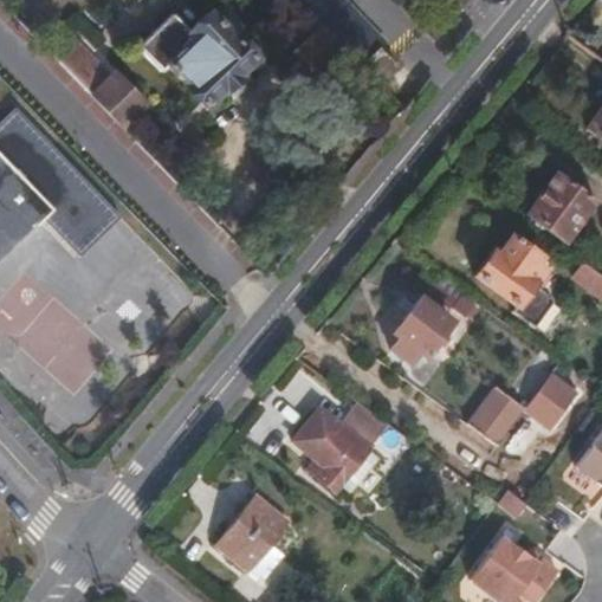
[(345,0),(298,0),(363,66),(380,50),(387,43),(345,0)]
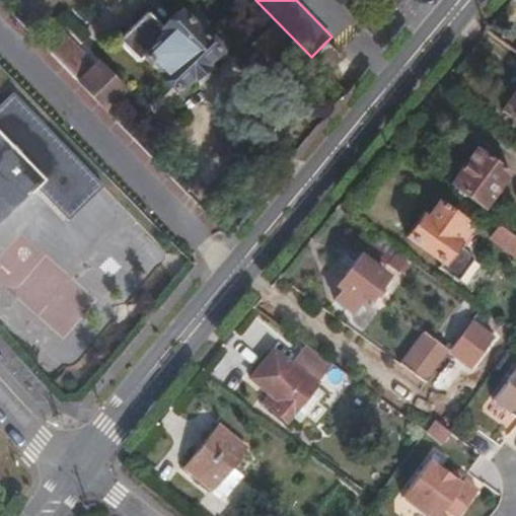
[(116,41),(137,63),(143,57),(166,34),(161,29),(144,12),(116,41)]
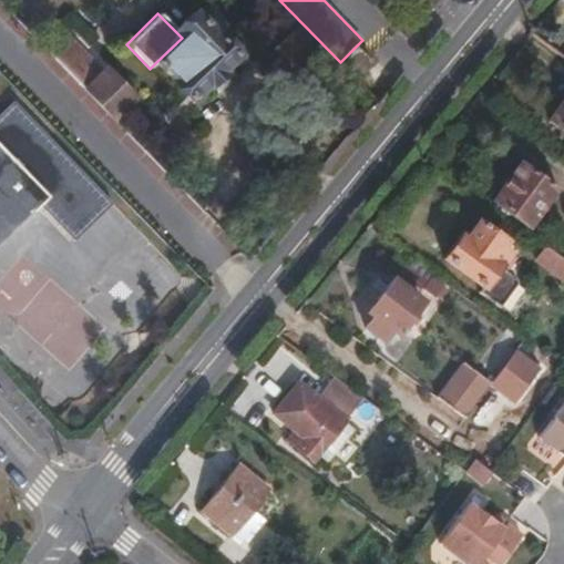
[(176,32),(182,38),(156,62),(194,101),(239,58),(196,13),(176,32)]
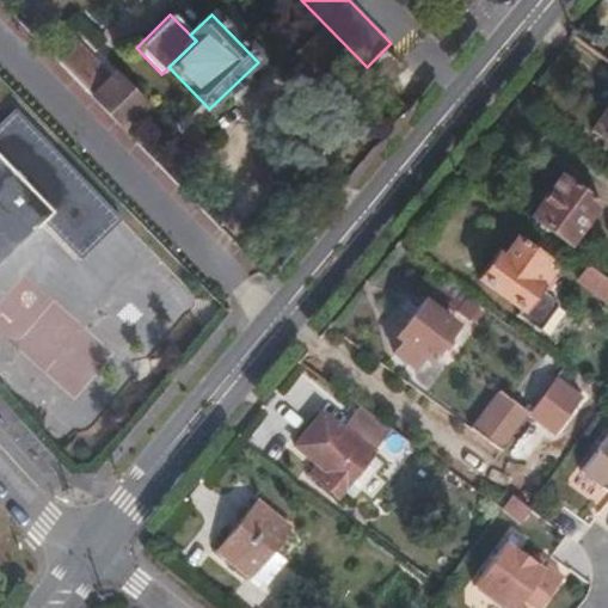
[(116,75),(109,81),(67,37),(50,54),(124,129),(146,108),(116,75)]
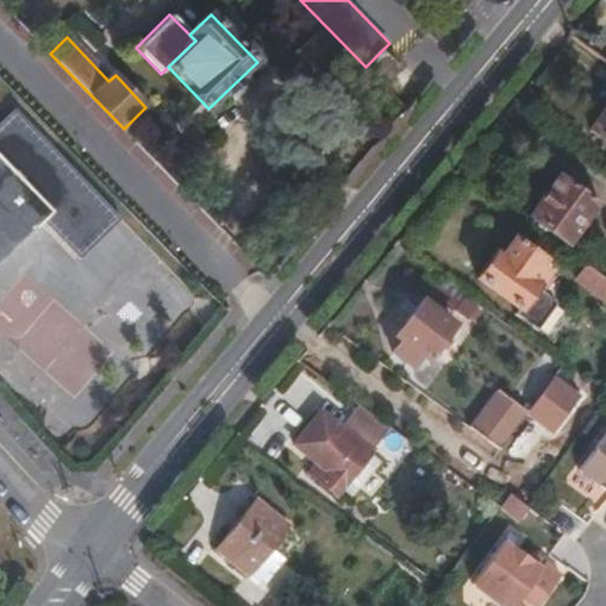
[(382,83),(400,67),(382,50),(366,67),(382,83)]
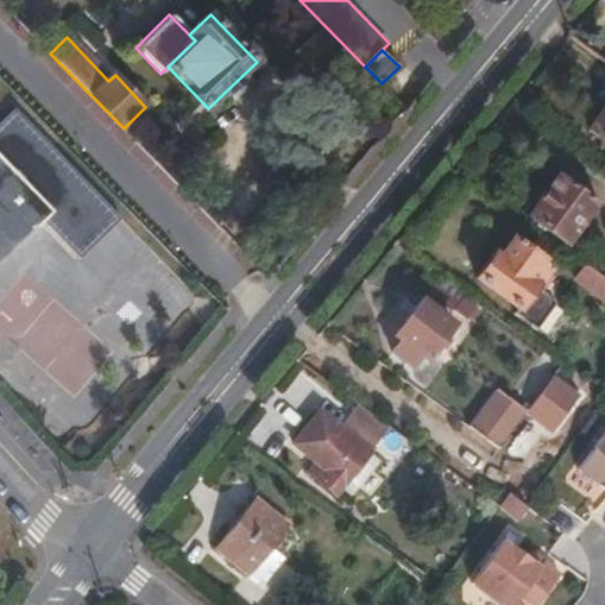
[(604,109),(590,130),(604,140),(604,109)]
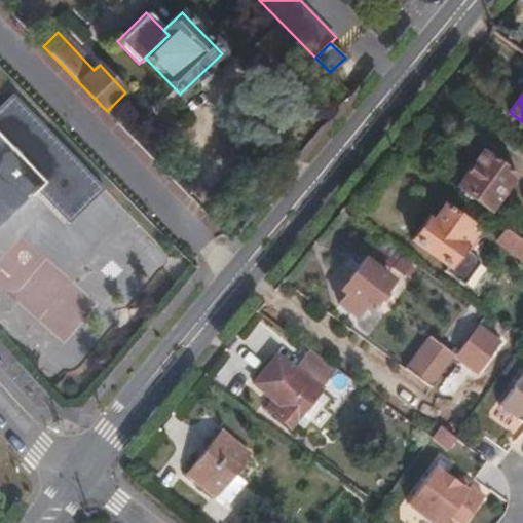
[(13,96),(0,108),(0,221),(35,188),(69,222),(104,186),(13,96)]
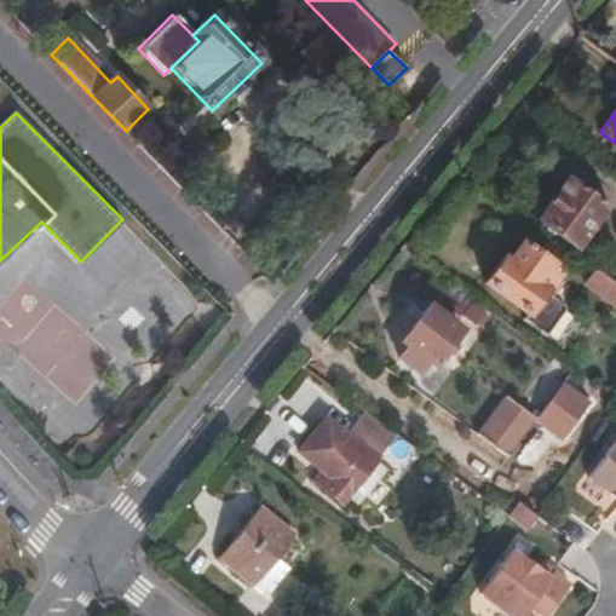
[(577,247),(608,206),(570,179),(540,220),(577,247)]
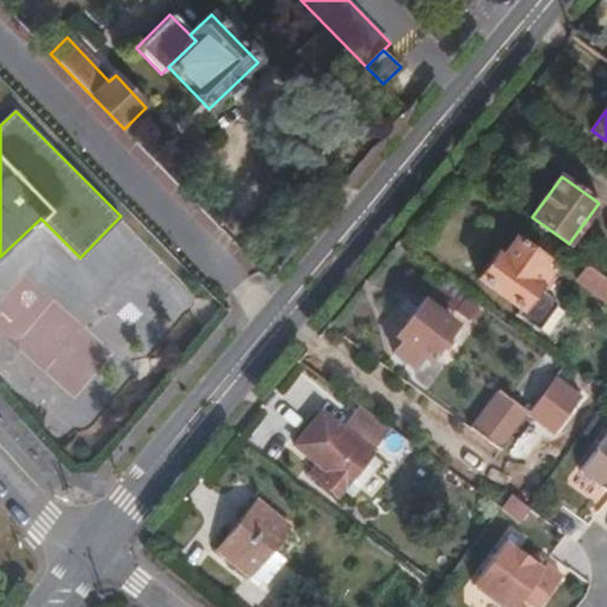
[(542,268),(546,260),(516,239),(501,260),(496,255),(479,279),(519,308),(515,314),(538,330),(558,304),(543,292),(555,277),(542,268)]
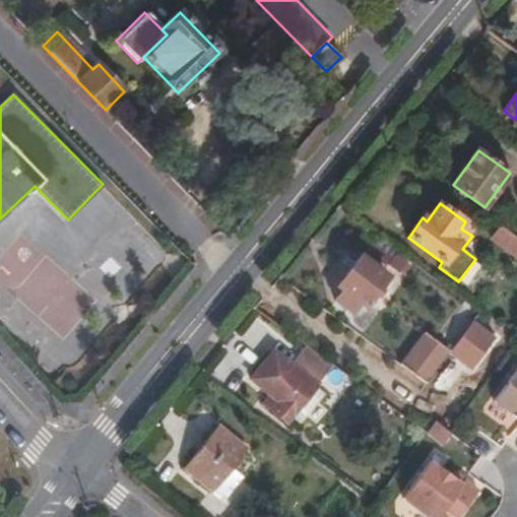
[(516,238),(503,228),(494,240),(516,257),(516,238)]
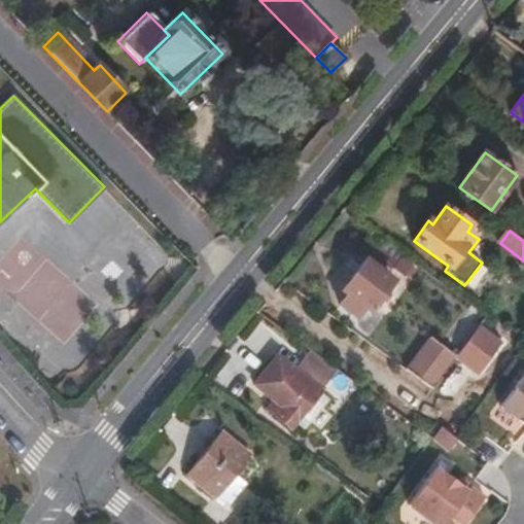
[(369,312),(392,281),(365,262),(341,292),(346,295),(338,306),(355,319),(362,308),(369,312)]
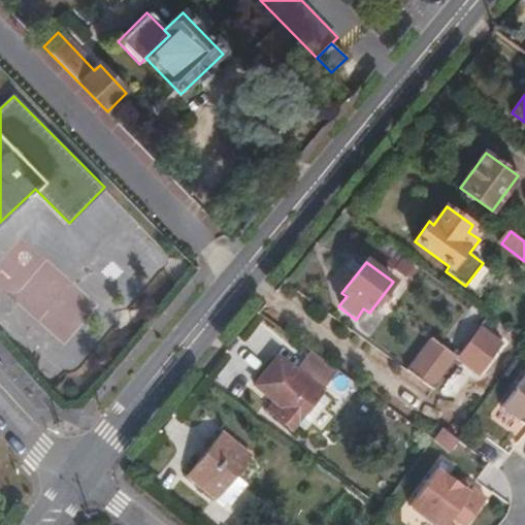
[(53,355),(70,355),(70,271),(41,271),(41,283),(15,283),(15,319),(53,319),(53,355)]
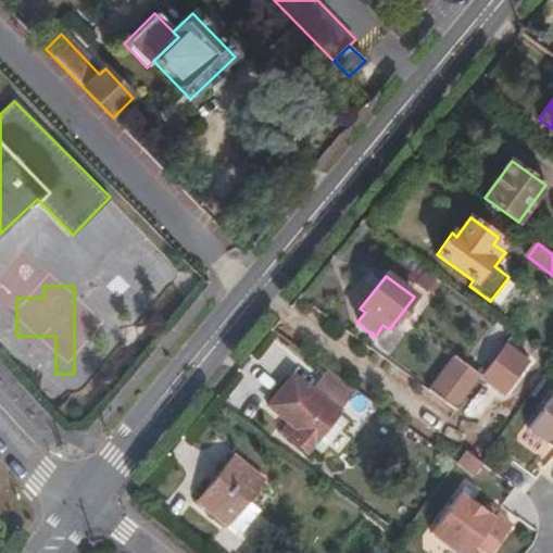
[(504,394),(528,363),(504,344),(480,377),(504,394)]
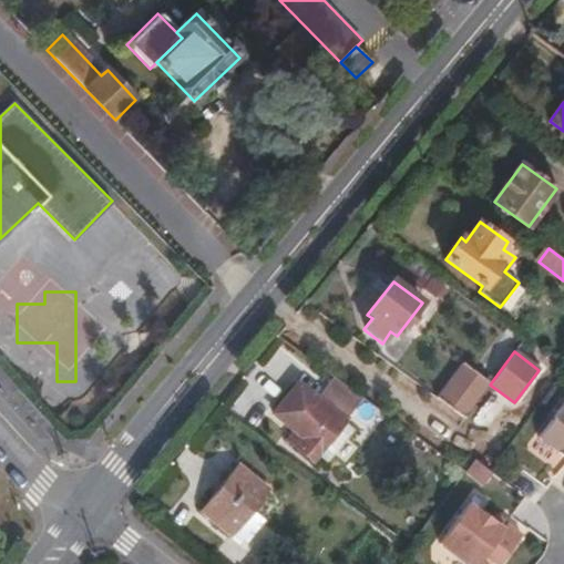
[(463,419),(488,387),(474,378),(451,409),(463,419)]
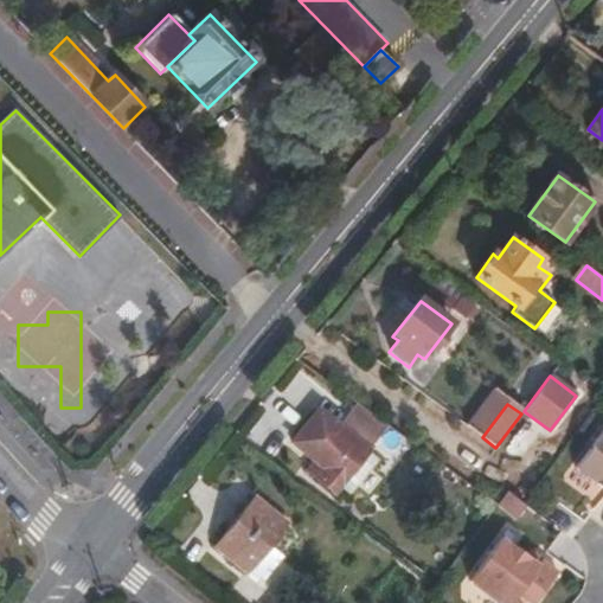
[(337,493),(383,438),(353,412),(307,468),(337,493)]
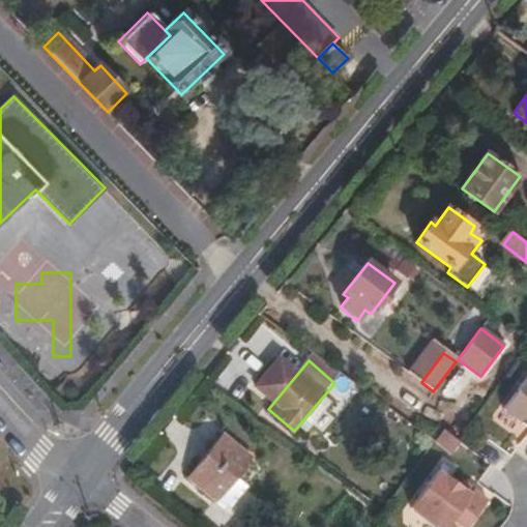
[(526,380),(504,411),(526,426),(526,380)]
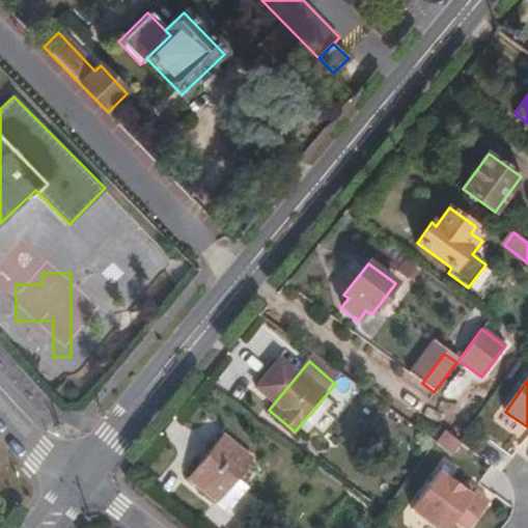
[(219,502),(262,448),(232,424),(188,478),(219,502)]
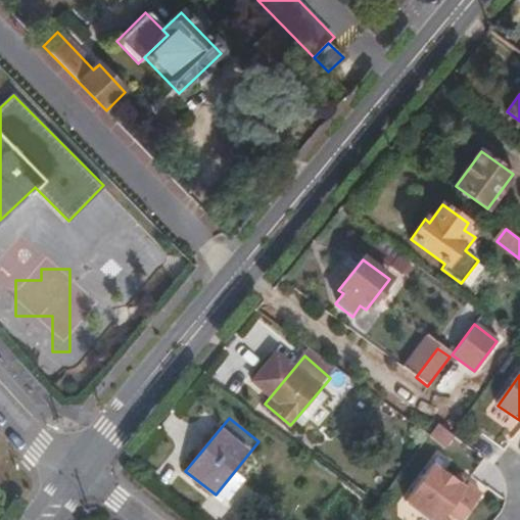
[(431,437),(450,448),(458,434),(440,423),(431,437)]
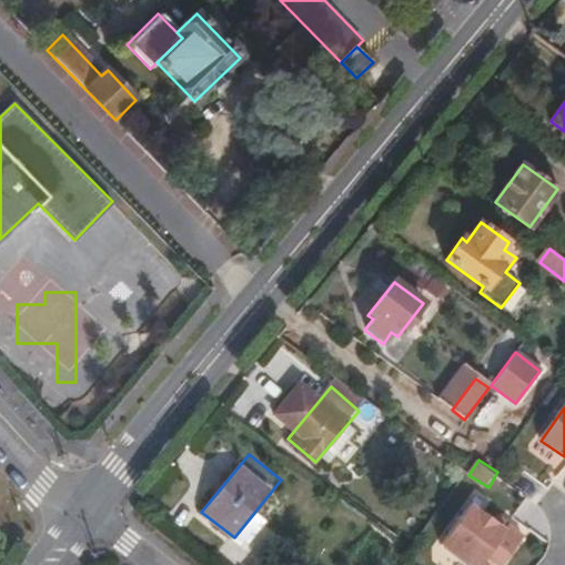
[(507,524),(504,530),(471,505),(442,545),(467,564),(480,564),(485,557),(495,564),(503,564),(523,535),(507,524)]
